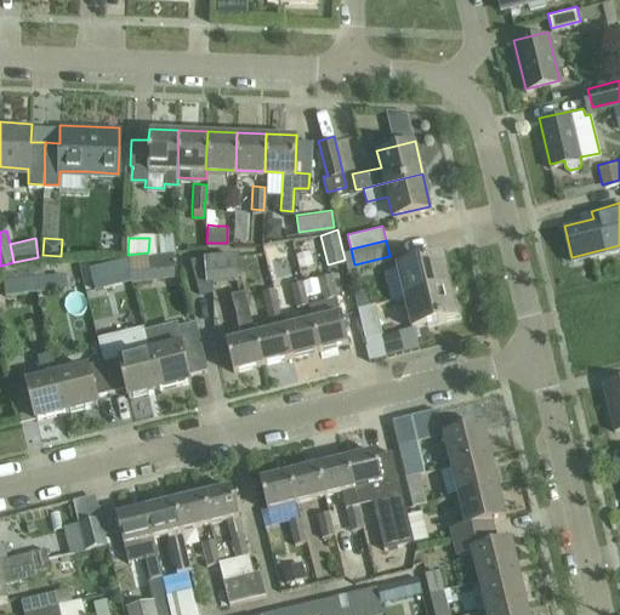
[(204,255),(188,257),(198,290),(211,290),(211,284),(242,279),(238,251),(225,251),(204,255)]
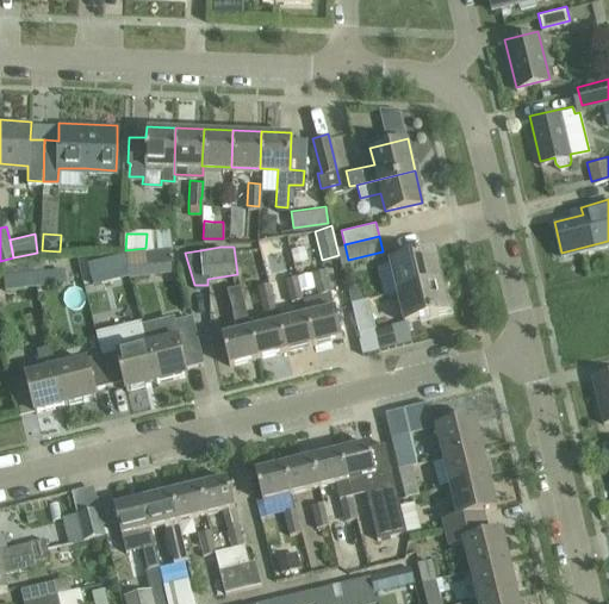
[(145,254),(145,248),(125,250),(124,257),(128,257),(130,273),(159,268),(156,254),(145,254)]
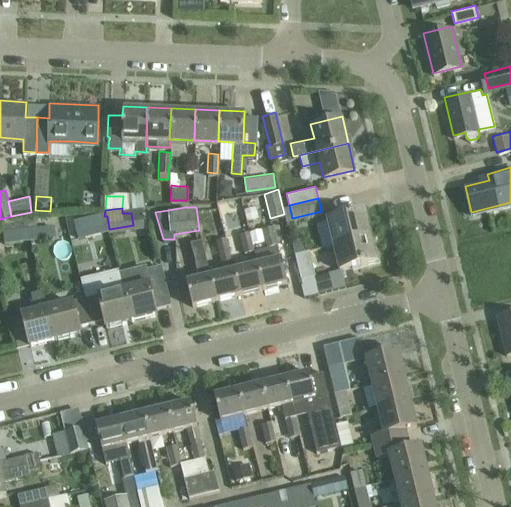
[(364,208),(344,212),(327,217),(333,241),(370,232),(364,208)]
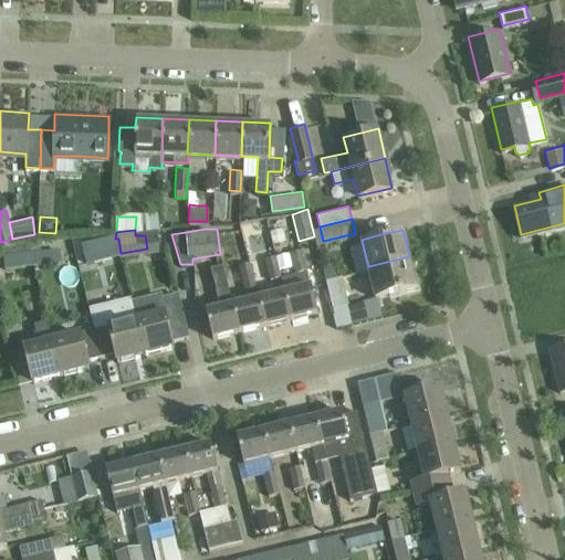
[(59,236),(31,240),(33,262),(62,259),(60,244),(59,236)]
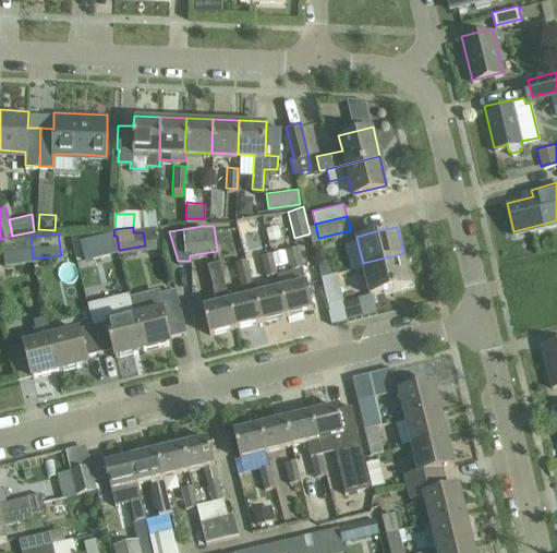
[(2,240),(4,262),(33,259),(31,237),(2,240)]
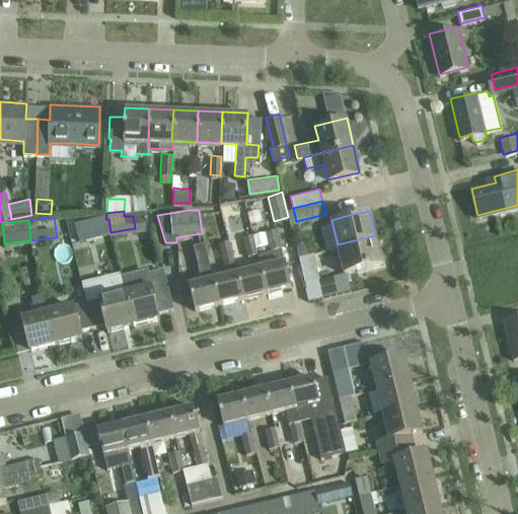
[(265,229),(272,262),(261,265),(267,290),(290,284),(284,259),(276,227),(265,229)]
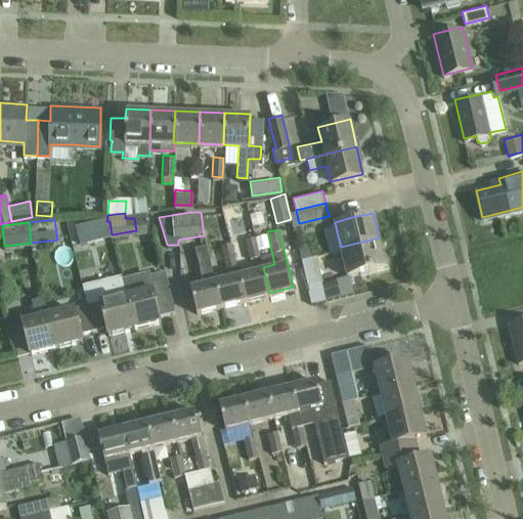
[(255,234),(244,238),(248,257),(260,254),(255,234)]
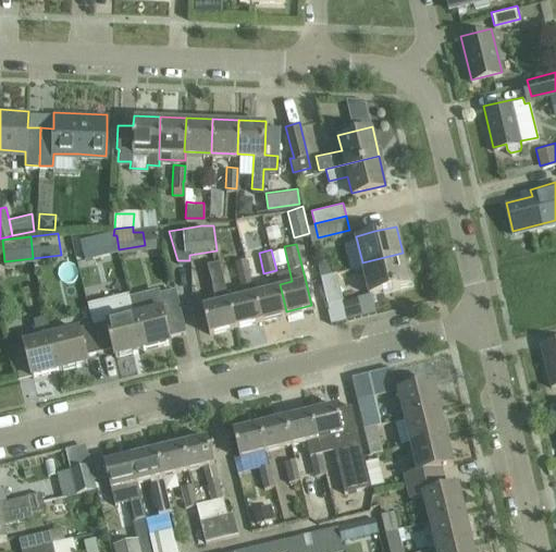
[(362,262),(363,270),(369,291),(409,281),(403,253),(362,262)]
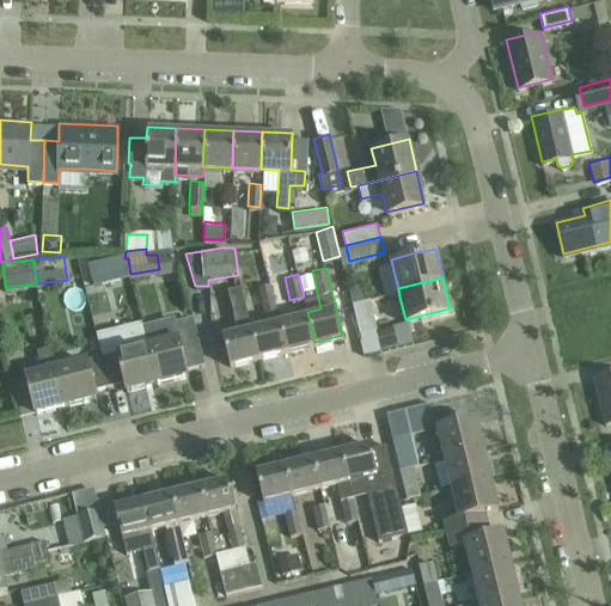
[(460,279),(452,281),(454,293),(464,292),(460,279)]
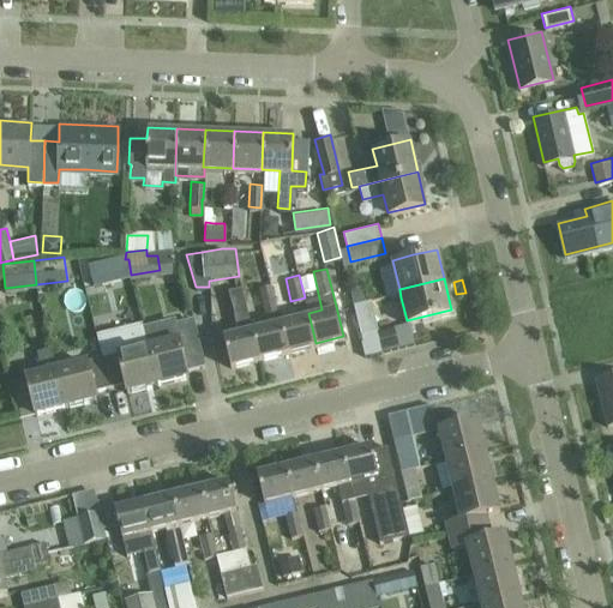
[(272,282),(270,283),(287,350),(316,343),(308,313),(280,320),(272,282)]
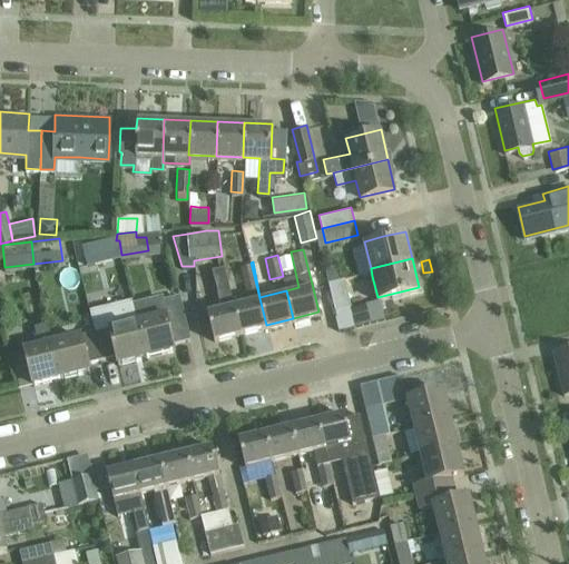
[(224,264),(223,264),(239,332),(266,325),(251,263),(239,265),(247,299),(234,303),(224,264)]
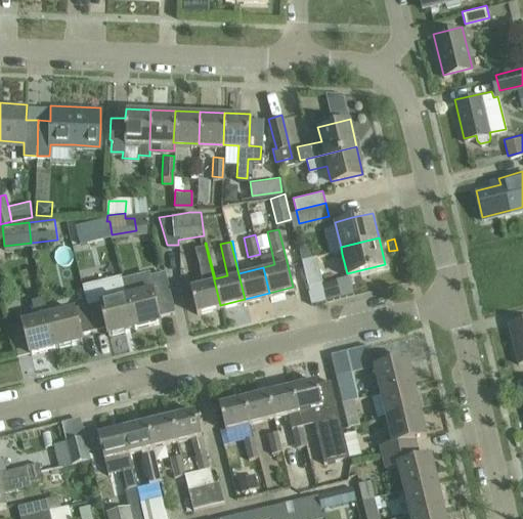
[(205,243),(194,246),(204,282),(189,285),(197,310),(220,305),(205,243)]
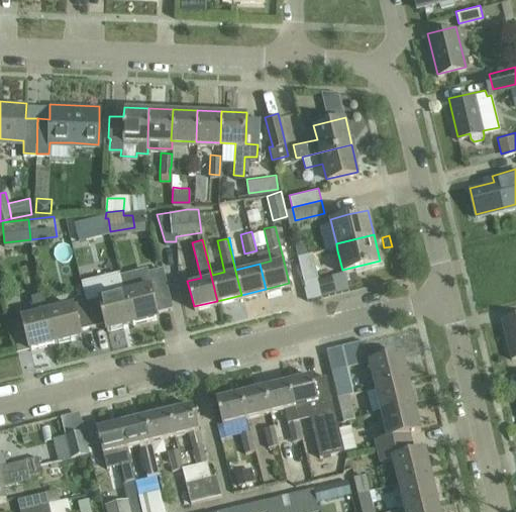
[(315,265),(314,265),(311,249),(297,252),(306,297),(321,293),(317,276),(315,265)]
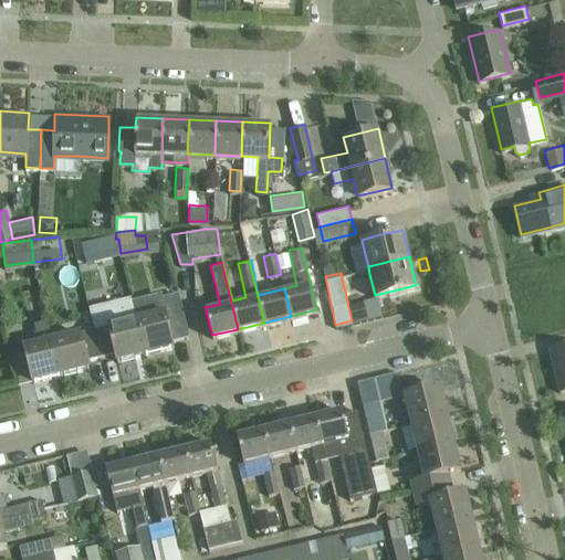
[(136,316),(145,351),(173,345),(170,338),(188,334),(177,292),(158,296),(161,309),(136,316)]
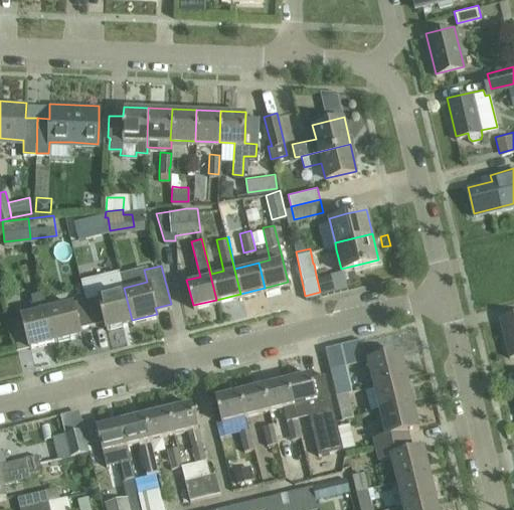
[(119,269),(80,278),(86,298),(87,298),(93,322),(104,319),(106,327),(127,322),(132,320),(124,288),(119,271),(119,269)]
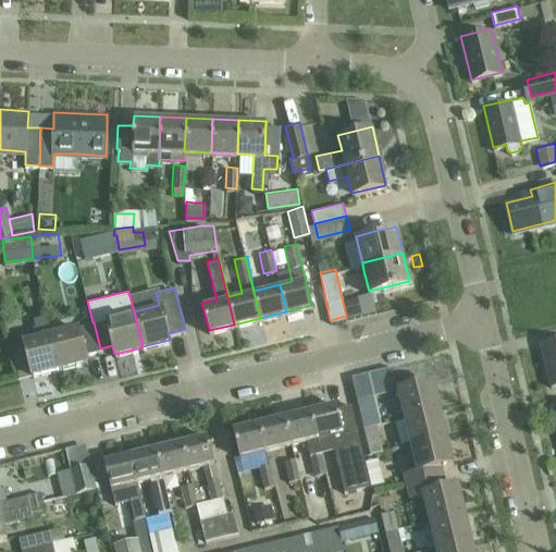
[(52,333),(51,333),(47,314),(33,317),(38,336),(24,341),(32,375),(60,367),(52,333)]
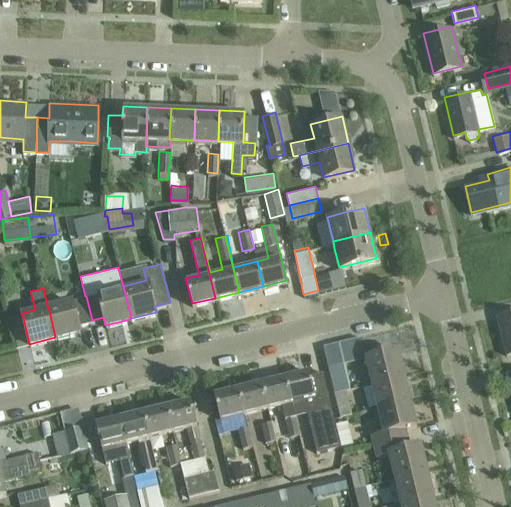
[(48,306),(55,337),(80,331),(78,323),(92,320),(86,296),(48,306)]
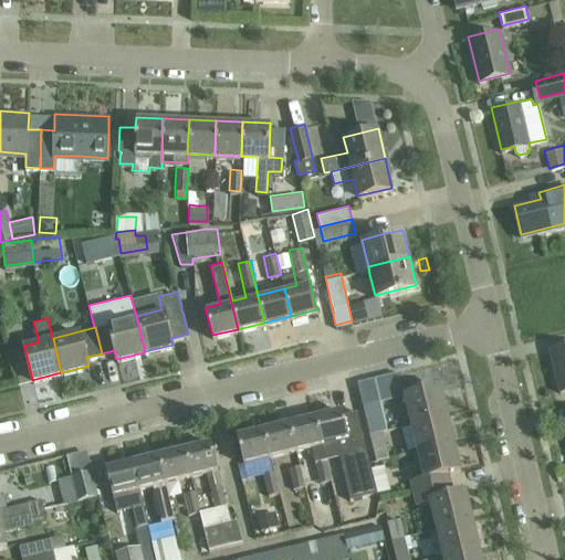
[(560,390),(564,388),(564,342),(548,347),(560,390)]
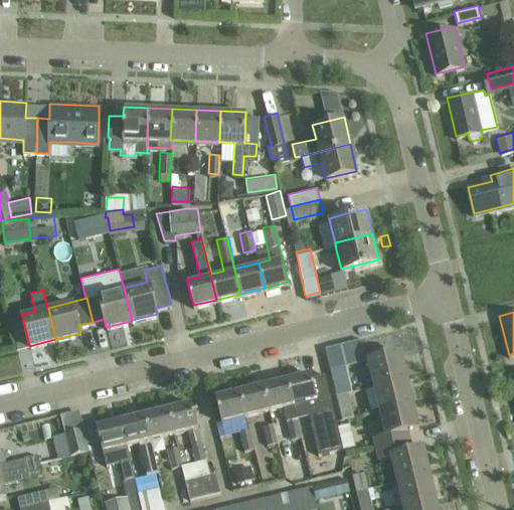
[(340,343),(324,347),(335,393),(348,390),(351,389),(345,363),(340,343)]
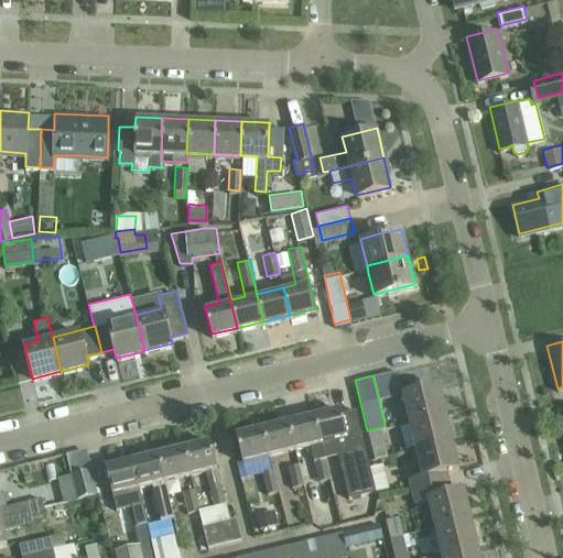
[(402,392),(408,413),(409,419),(445,411),(439,383),(402,392)]
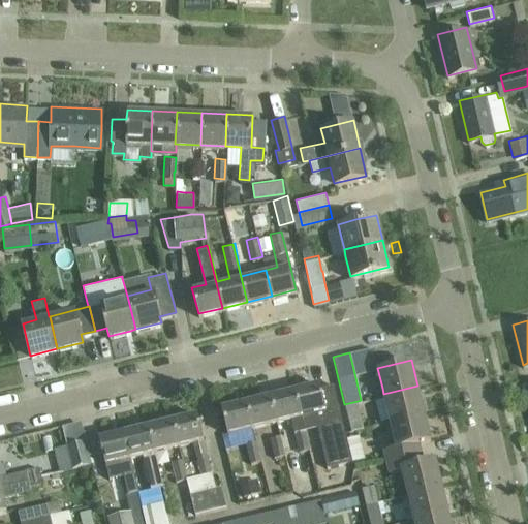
[(298,387),(304,412),(308,428),(317,426),(327,465),(352,459),(333,381),(319,386),(319,382),(298,387)]
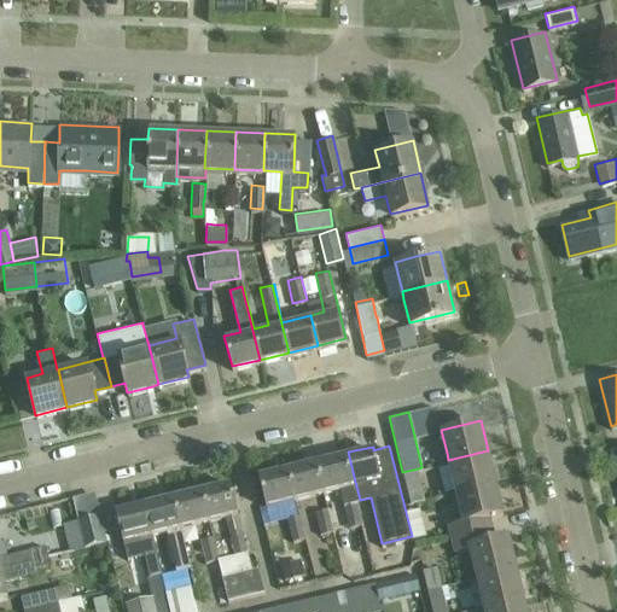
[(488,450),(448,460),(455,491),(495,482),(488,450)]
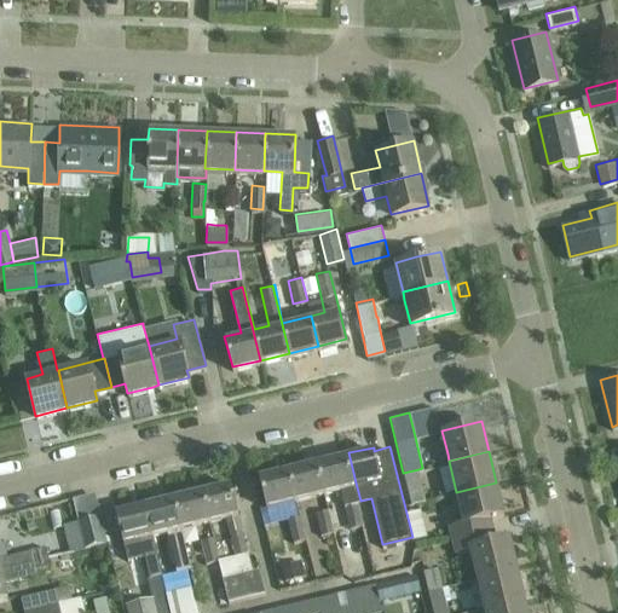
[(357,501),(356,501),(352,484),(356,483),(348,452),(316,461),(323,490),(340,486),(344,503),(348,526),(362,522),(357,501)]
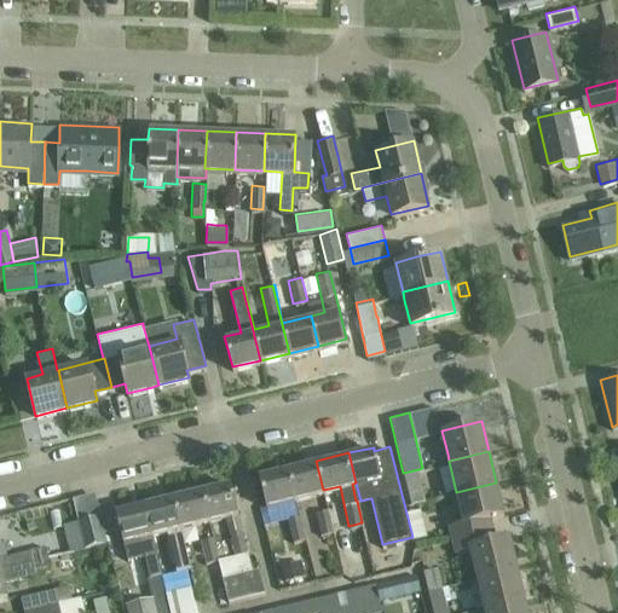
[(316,461),(287,468),(294,497),(323,490),(316,461)]
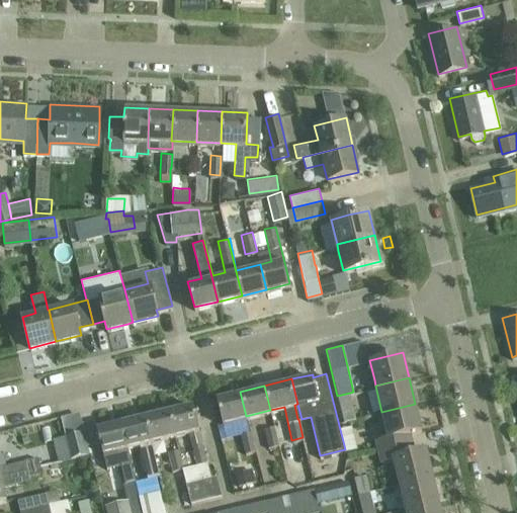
[(240,392),(217,398),(222,422),(246,416),(240,392)]
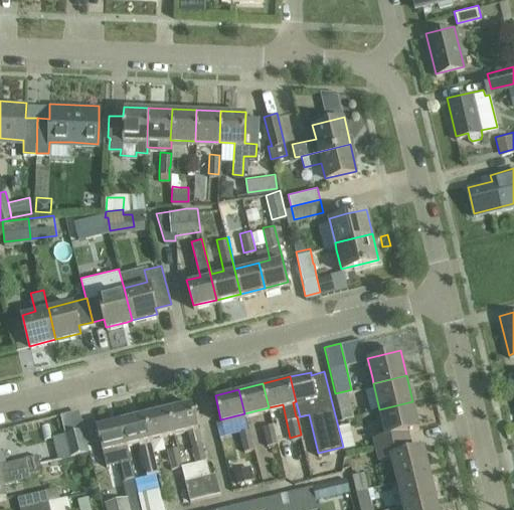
[(344,417),(355,414),(350,398),(339,401),(344,417)]
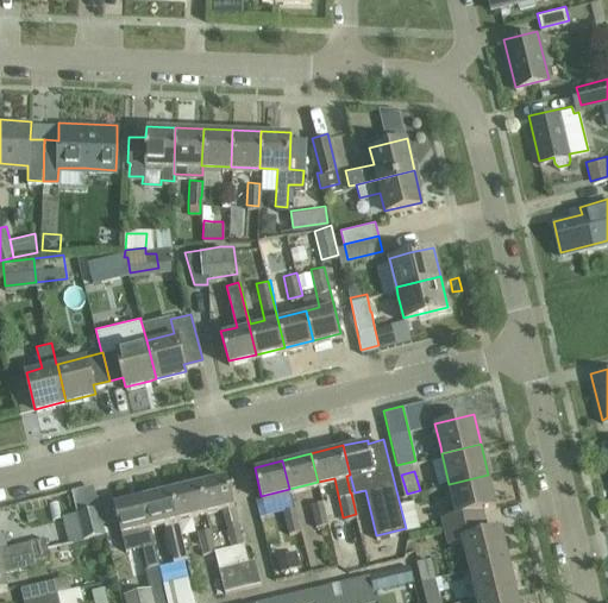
[(224,586),(261,578),(256,556),(246,557),(226,473),(198,481),(205,509),(221,504),(230,542),(215,546),(220,571),(224,586)]
